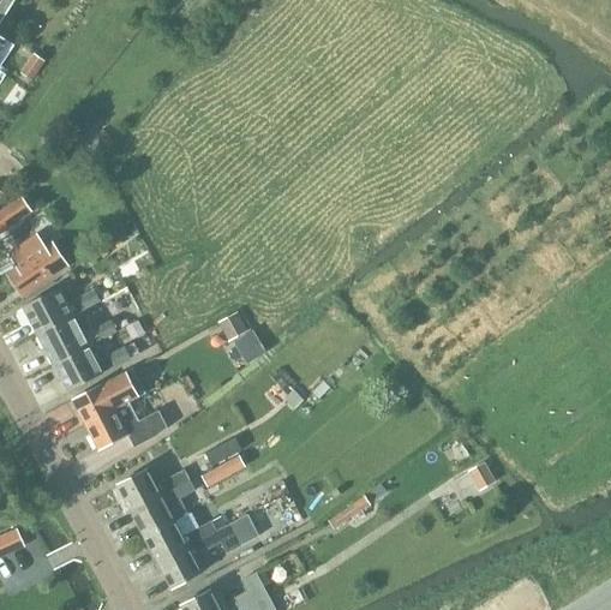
[(0,23),(15,0),(1,0),(0,3),(0,23)]
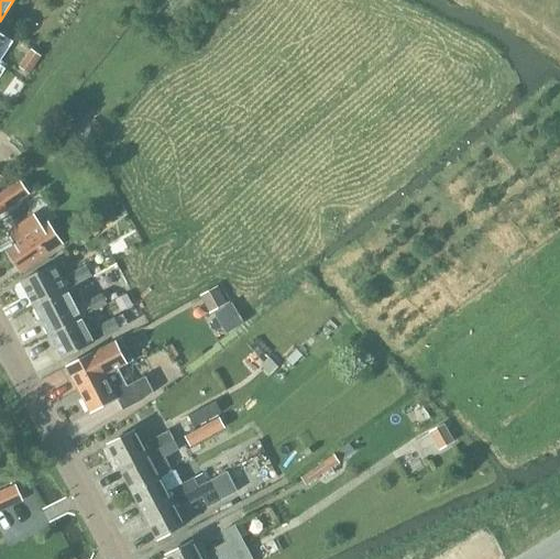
[(30,73),(42,55),(31,47),(19,66),(30,73)]
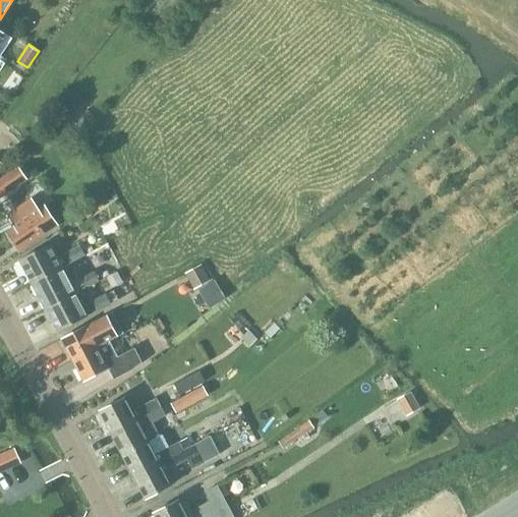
[(0,196),(27,177),(19,166),(0,179),(0,196)]
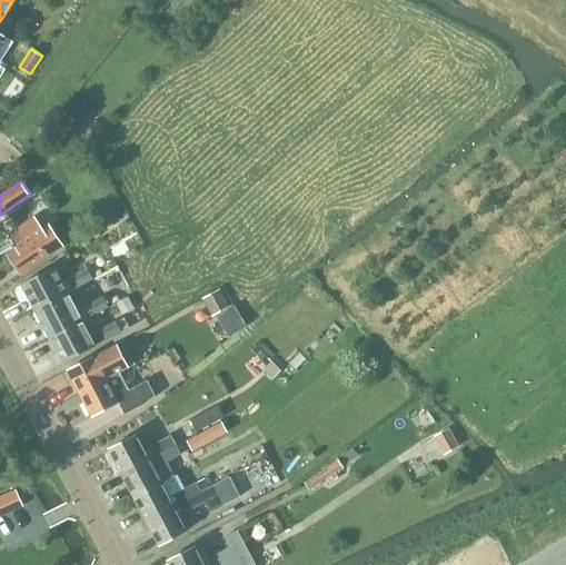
[(43,228),(35,217),(8,235),(16,247),(7,254),(21,274),(63,245),(49,224),(43,228)]
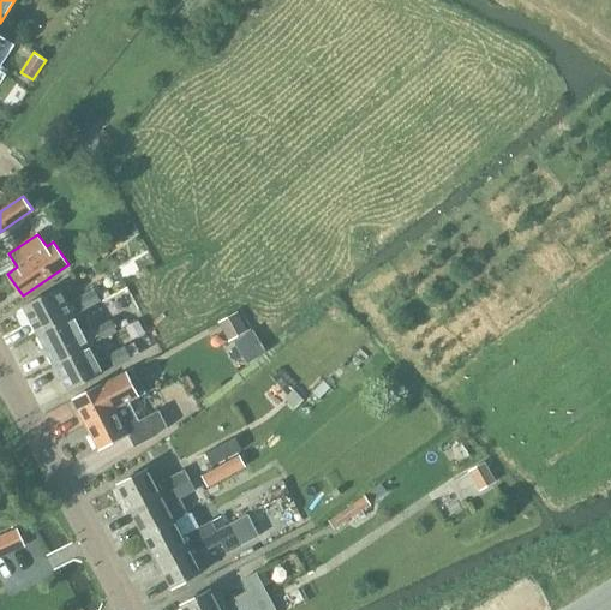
[(24,306),(39,334),(73,317),(72,315),(101,300),(95,288),(78,297),(79,298),(66,304),(58,288),(24,306)]
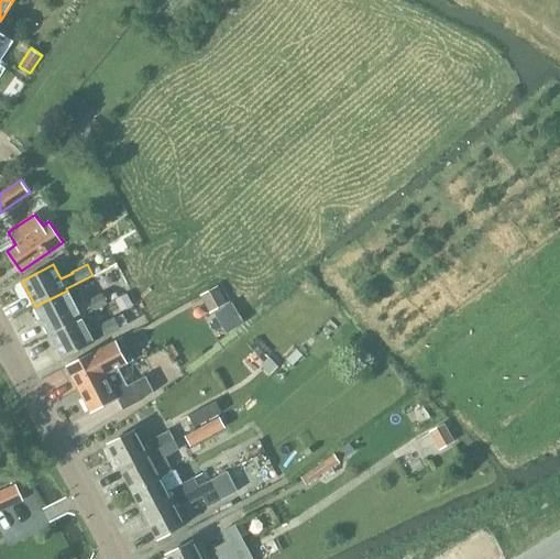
[(210,311),(228,302),(218,284),(200,294),(210,311)]
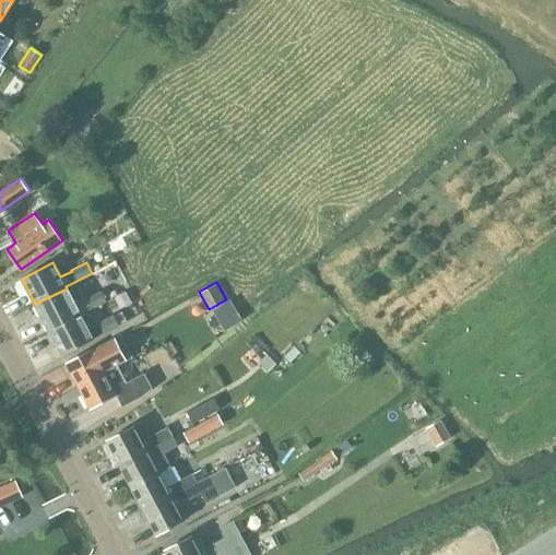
[(48,330),(80,315),(92,308),(106,300),(101,290),(86,297),(86,296),(73,303),(67,288),(35,304),(48,330)]
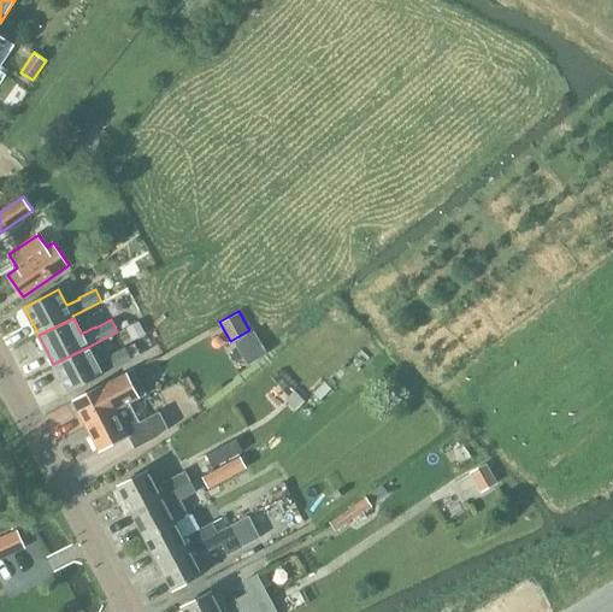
[(254,330),(235,341),(248,364),(264,354),(267,352),(266,351),(264,347),(254,330)]
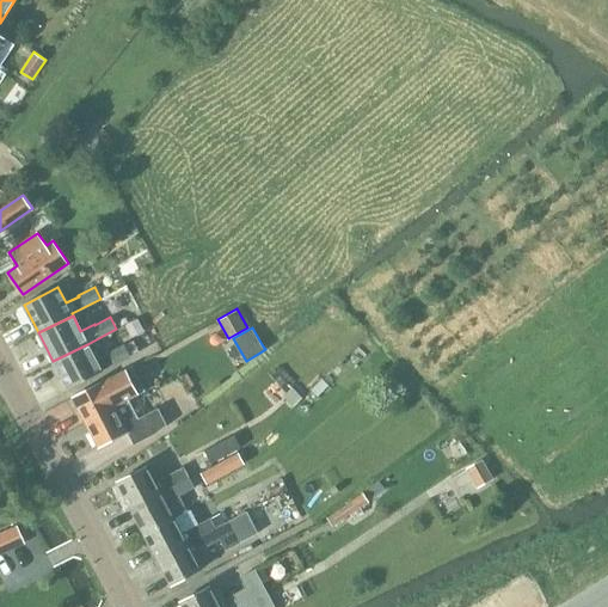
[(96,360),(87,344),(53,361),(66,386),(100,369),(114,363),(115,365),(130,356),(124,343),(109,351),(109,353),(96,360)]
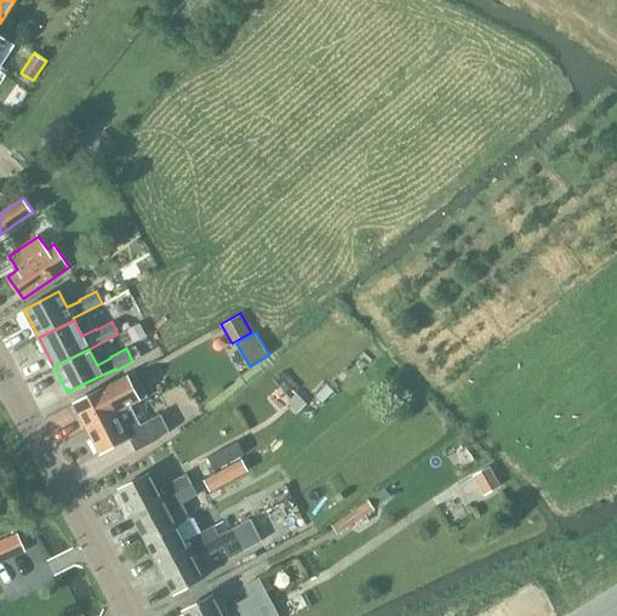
[(125,375),(73,403),(73,404),(85,427),(129,404),(146,395),(136,375),(127,378),(125,375)]
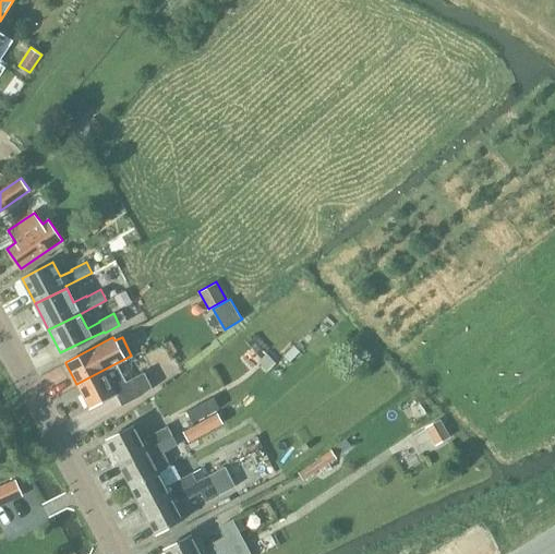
[(167,351),(151,360),(165,386),(181,376),(167,351)]
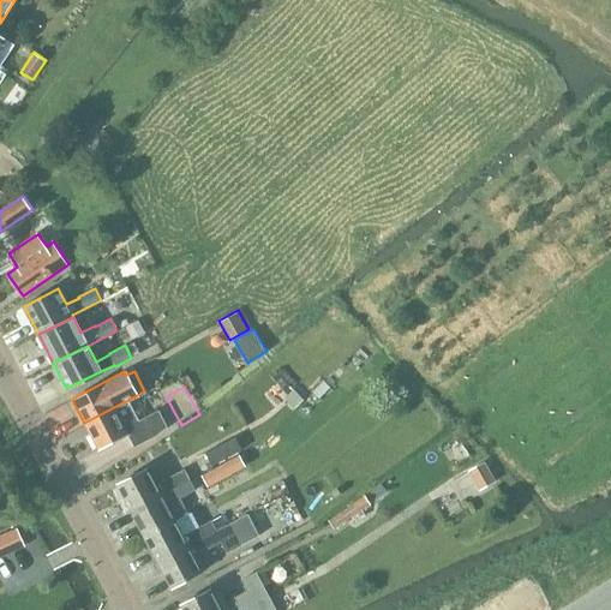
[(127,400),(84,423),(97,448),(126,432),(133,446),(154,435),(166,425),(157,408),(138,419),(127,400)]
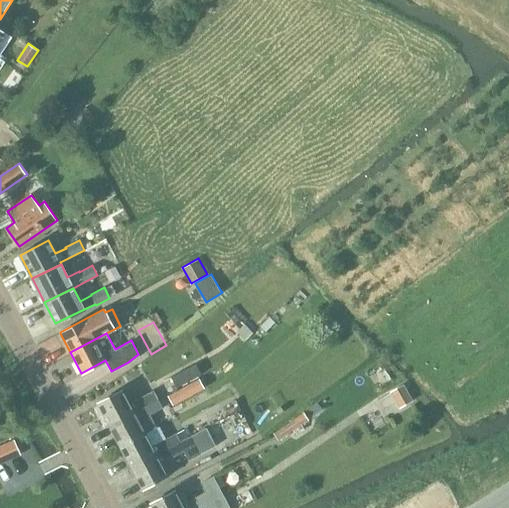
[(177,387),(201,374),(196,363),(171,376),(177,387)]
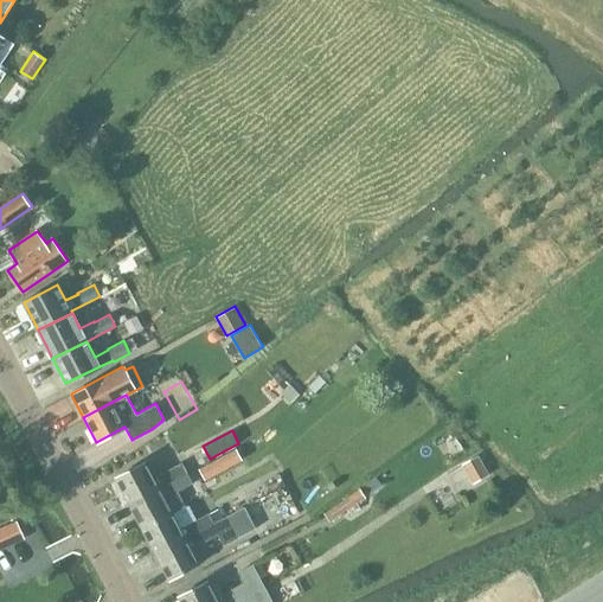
[(204,478),(241,459),(236,449),(198,468),(204,478)]
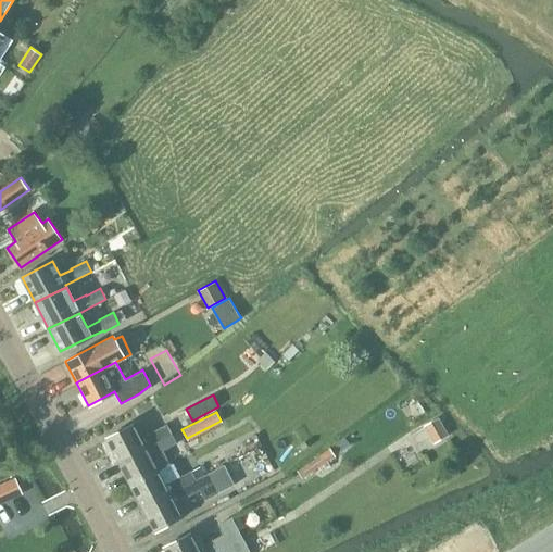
[(424,424),(435,441),(447,435),(437,417),(424,424)]
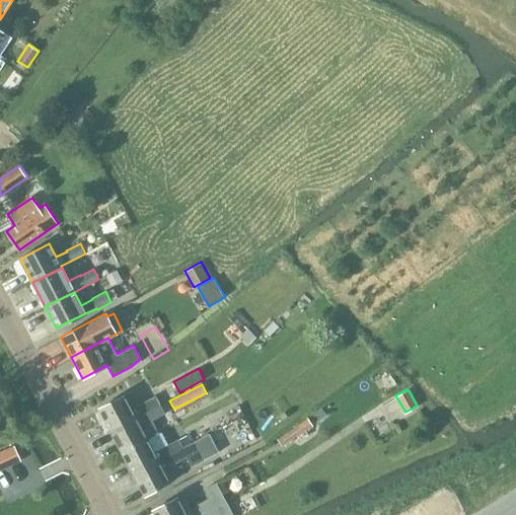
[(109,431),(160,405),(156,395),(130,410),(123,396),(98,409),(109,431)]
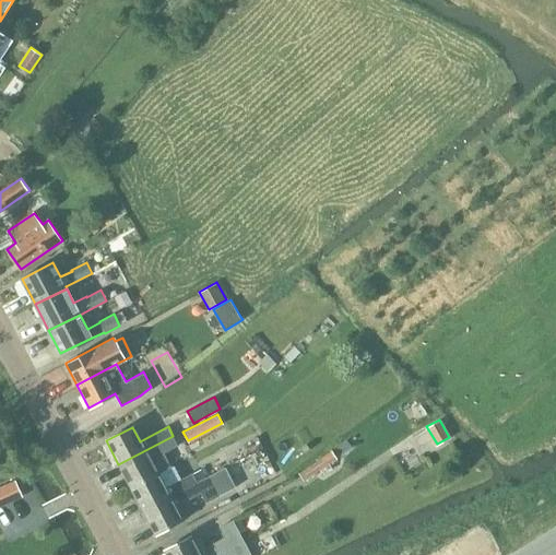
[(130,487),(156,473),(150,460),(178,445),(173,436),(118,464),(130,487)]
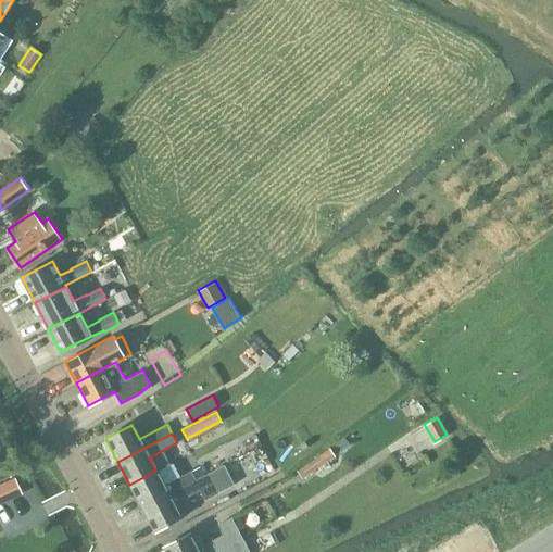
[(302,478),(336,455),(330,447),(297,469),(302,478)]
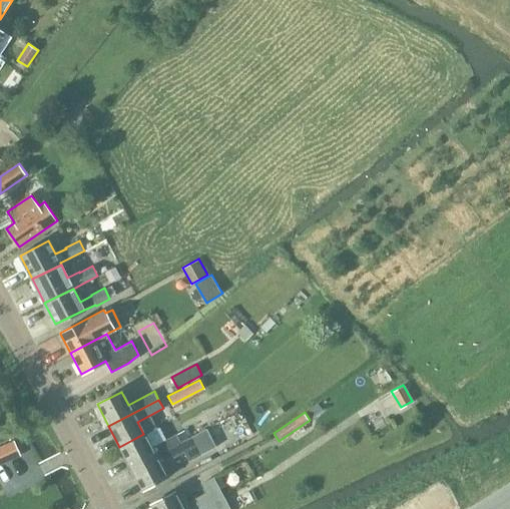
[(130,468),(181,442),(176,434),(150,447),(143,434),(119,447),(130,468)]
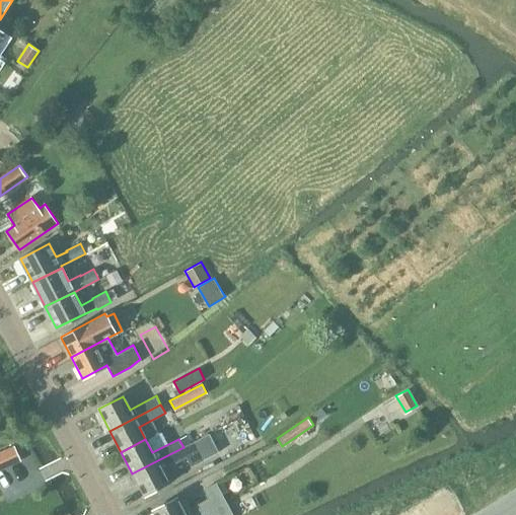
[(195,441),(183,447),(132,473),(143,496),(167,483),(161,470),(187,457),(192,466),(205,459),(195,441)]
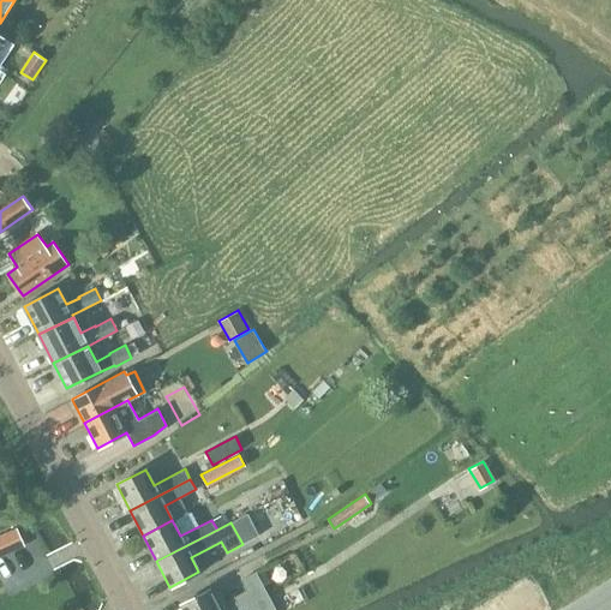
[(13,531),(0,536),(0,556),(21,548),(13,531)]
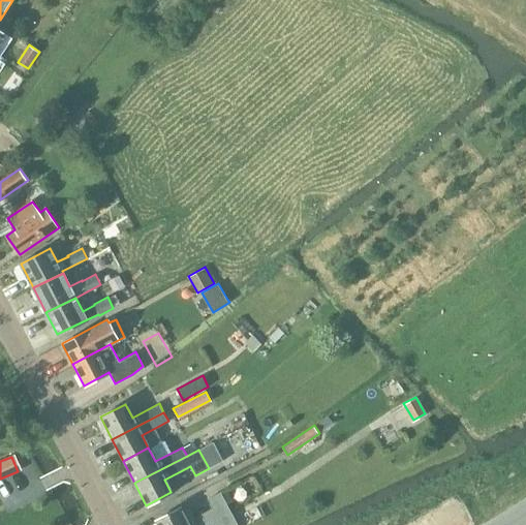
[(155,524),(197,524),(229,510),(220,491),(208,498),(212,507),(185,522),(178,506),(153,519),(155,524)]
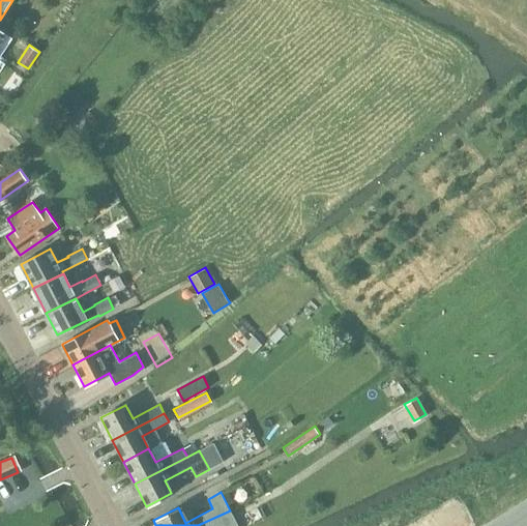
[(239,515),(245,525),(258,525),(267,522),(258,504),(239,515)]
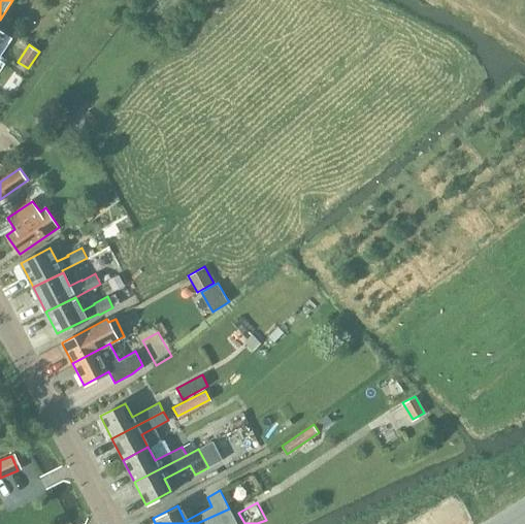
[(237,523),(229,509),(197,523),(237,523)]
